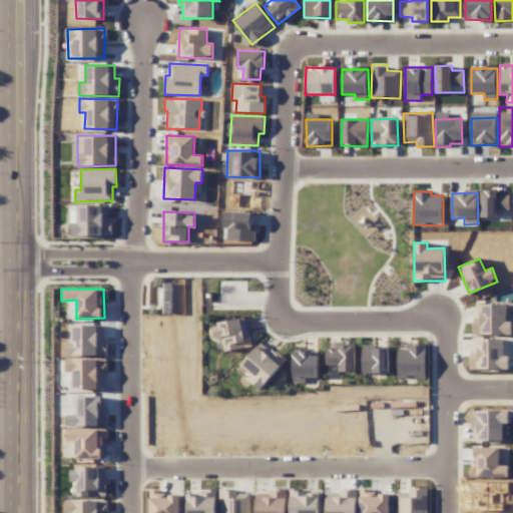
[(511,335),(511,322),(506,322),(506,305),(475,304),(474,334),(511,335)]
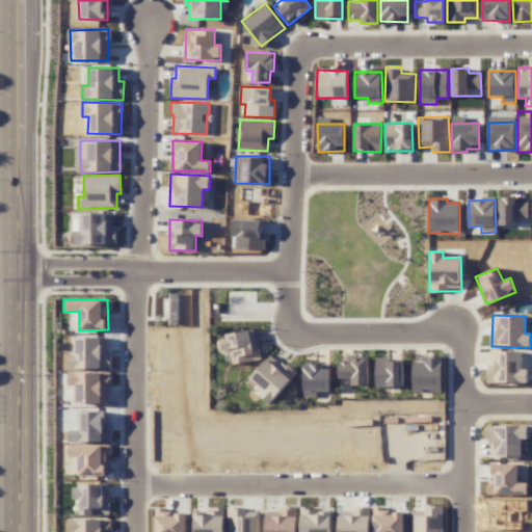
[(223,351),(230,350),(233,365),(261,360),(255,329),(220,337),(223,351)]
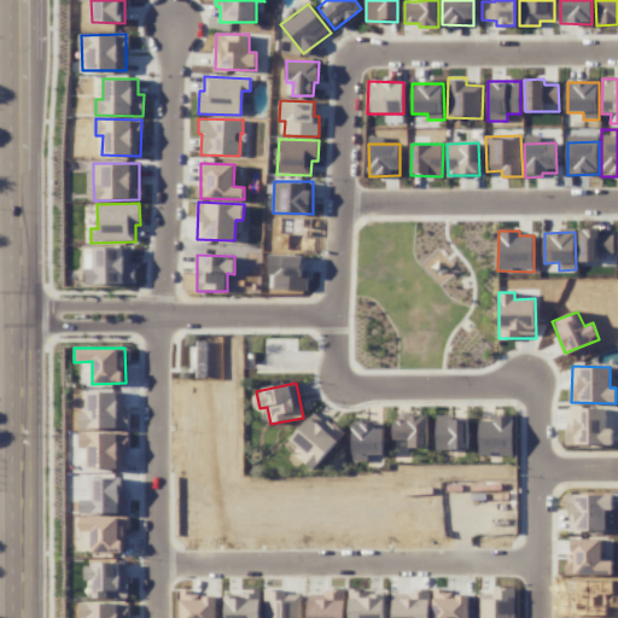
[(126,392),(87,392),(87,413),(81,413),(81,429),(127,427),(126,392)]
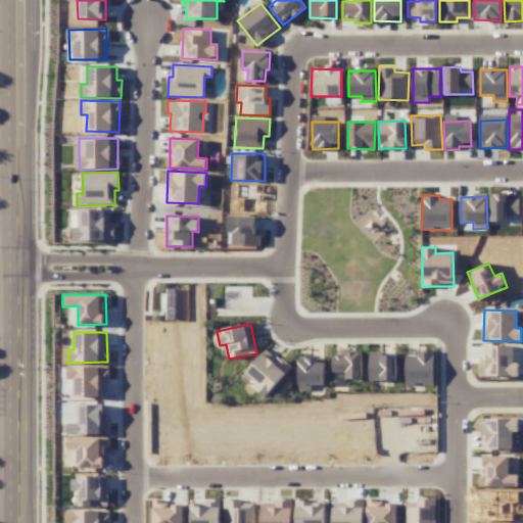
[(513,345),(479,345),(480,377),(518,376),(518,364),(513,364),(513,345)]
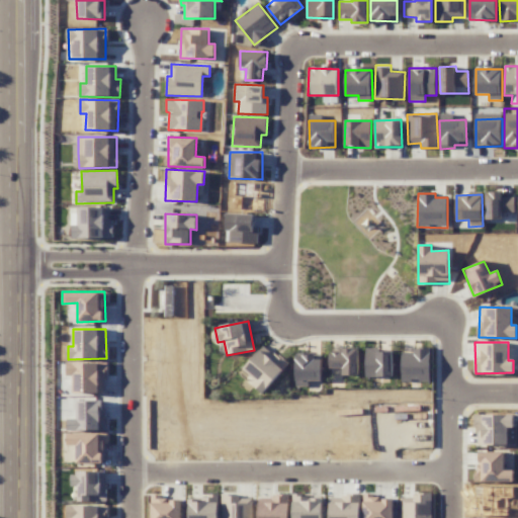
[(256,380),(252,384),(262,394),(287,365),(265,344),(243,368),(256,380)]
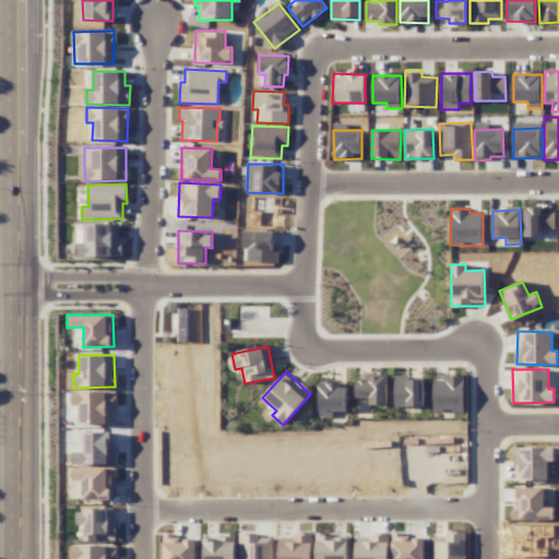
[(387,376),(369,375),(369,380),(356,380),(356,397),(369,397),(369,404),(387,405),(387,376)]
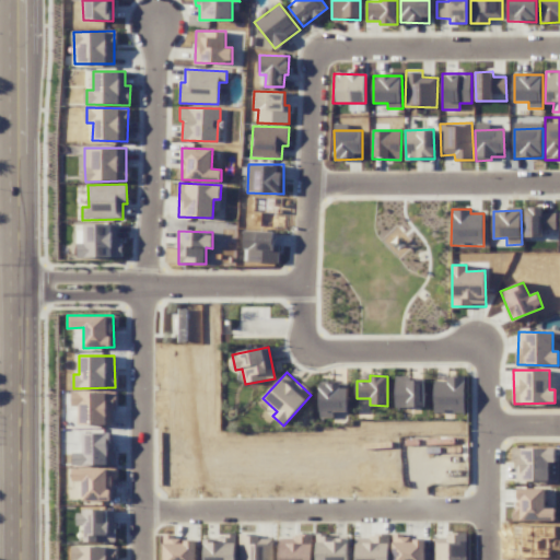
[(424,407),(423,378),(395,378),(396,408),(424,407)]
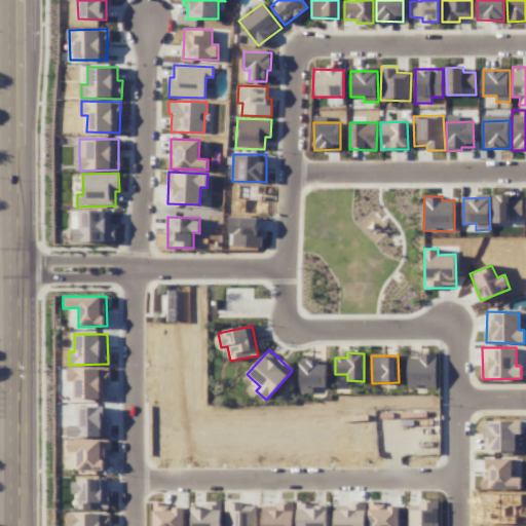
[(408,386),(437,386),(436,355),(407,355),(408,386)]
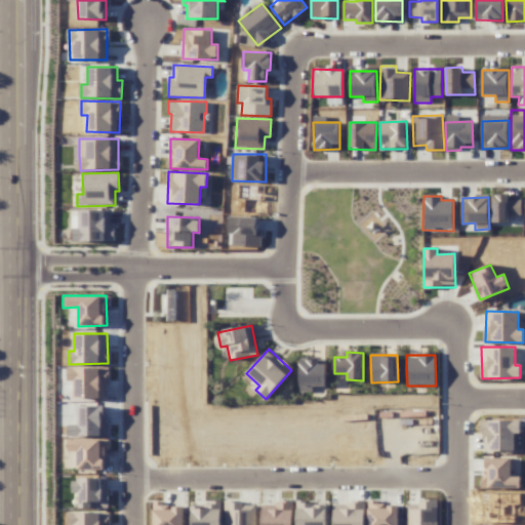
[(326,386),(325,360),(299,360),(299,392),(312,392),(312,386),(326,386)]
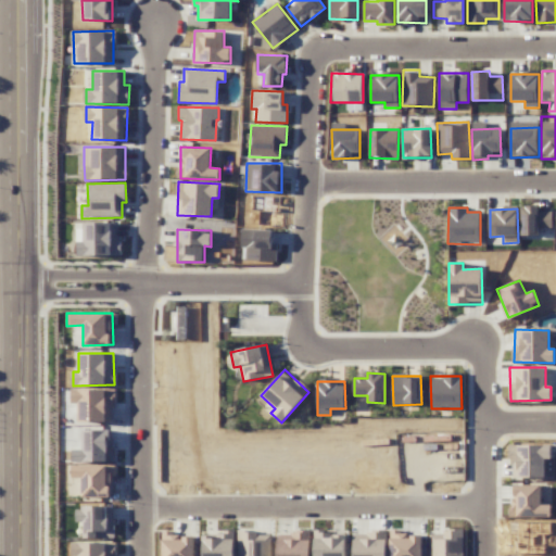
[(80,403),(80,421),(114,421),(114,389),(73,390),(73,403),(80,403)]
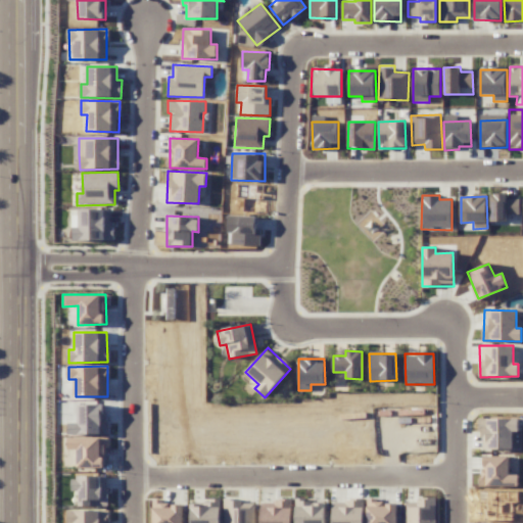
[(107,434),(107,405),(78,406),(78,422),(68,422),(69,434),(107,434)]
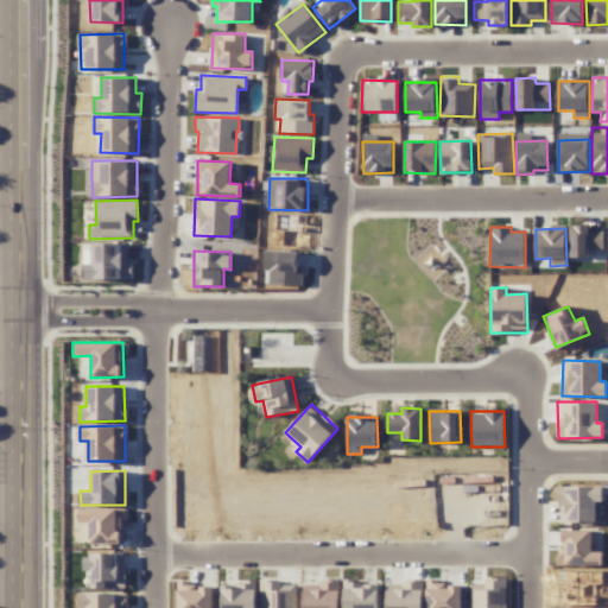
[(603,487),(558,487),(559,523),(605,523),(603,487)]
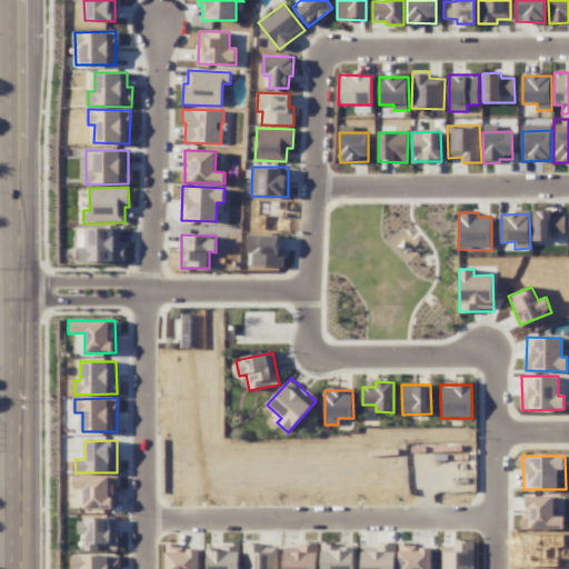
[(116,476),(75,477),(75,489),(86,489),(86,508),(116,508),(116,476)]
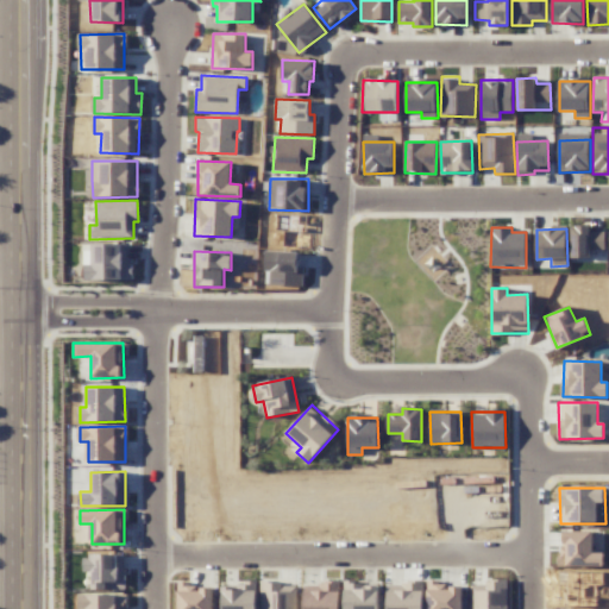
[(603,565),(603,552),(594,552),(592,531),(562,532),(563,553),(557,553),(557,566),(603,565)]
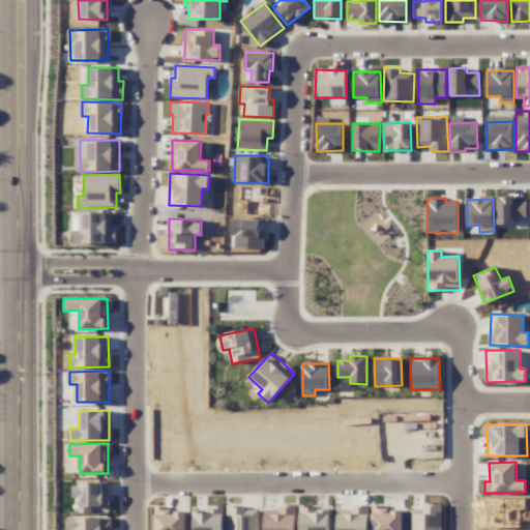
[(108,513),(109,483),(71,482),(71,498),(81,498),(81,512),(108,513)]
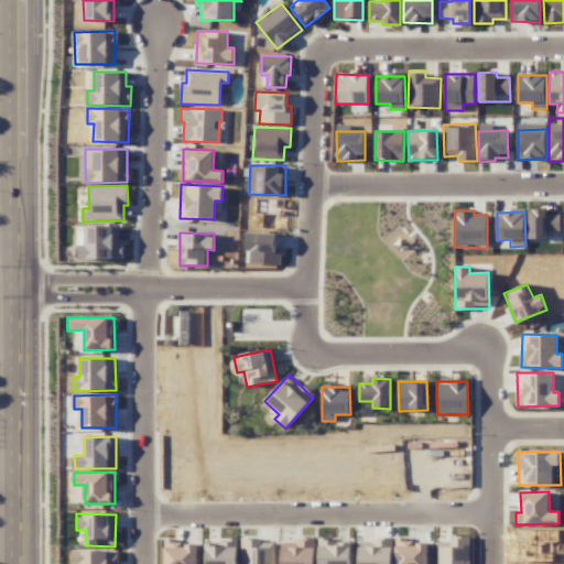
[(350,563),(350,539),(318,540),(318,563),(350,563)]
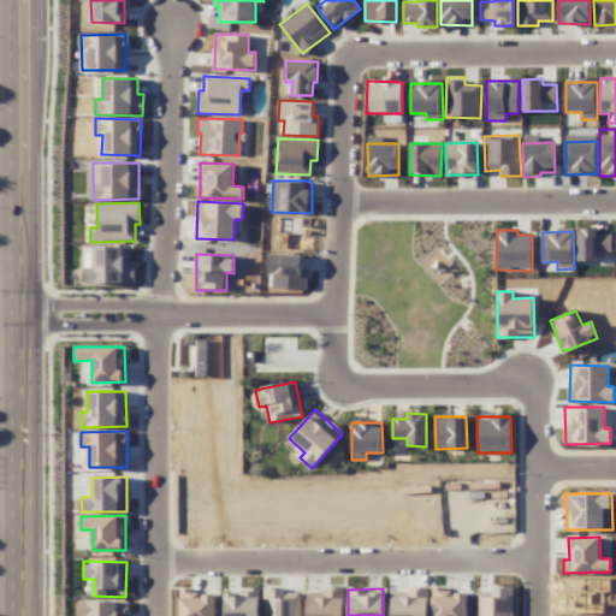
[(467,615),(467,588),(432,590),(432,615),(467,615)]
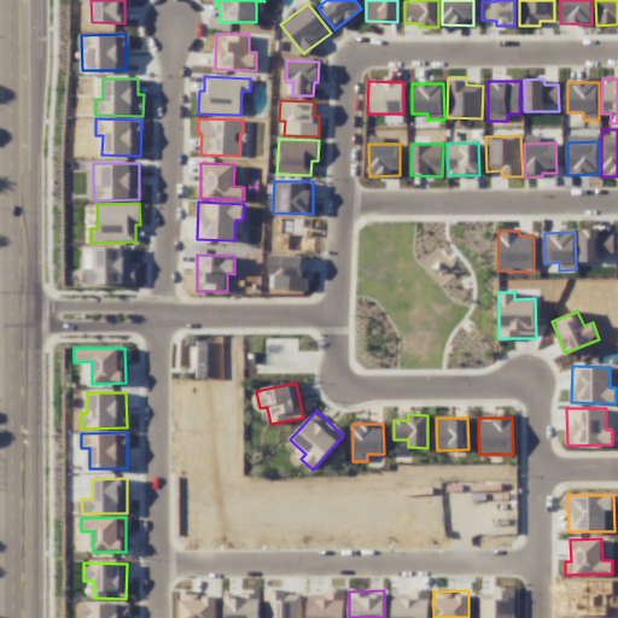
[(514,617),(514,590),(478,592),(478,617),(514,617)]
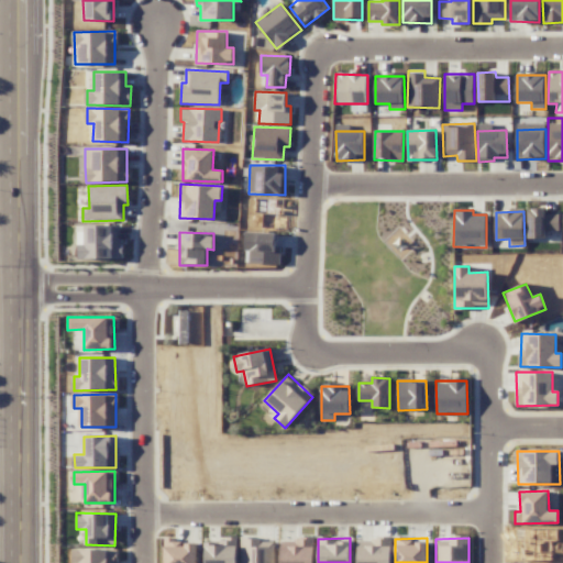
[(238,562),(239,540),(206,539),(203,562),(238,562)]
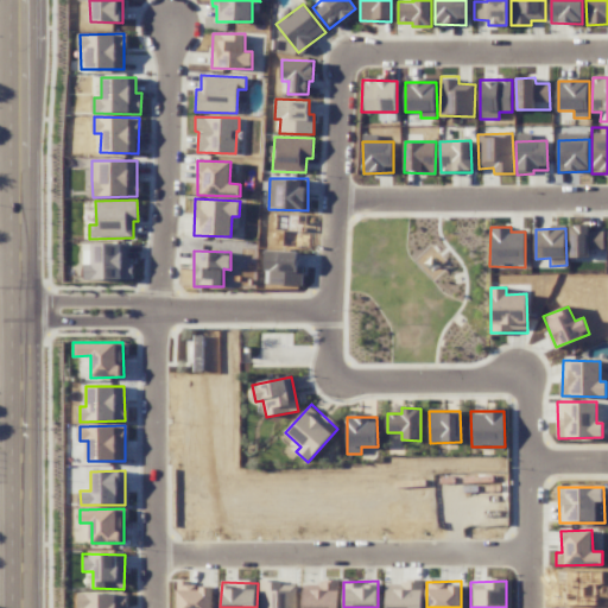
[(260,607),(296,607),(296,582),(260,583),(260,607)]
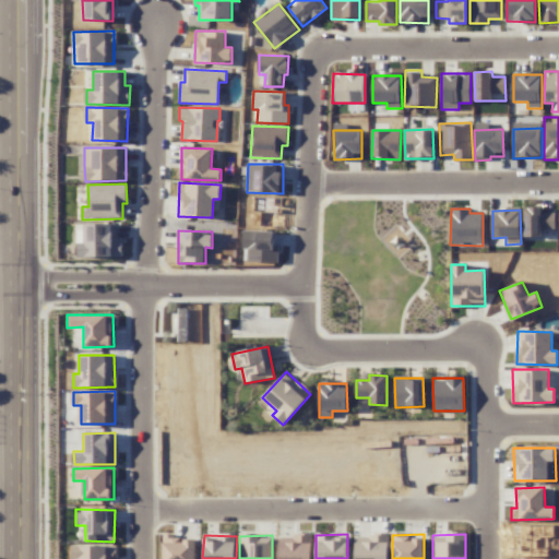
[(311,558),(312,536),(280,535),(278,558),(311,558)]
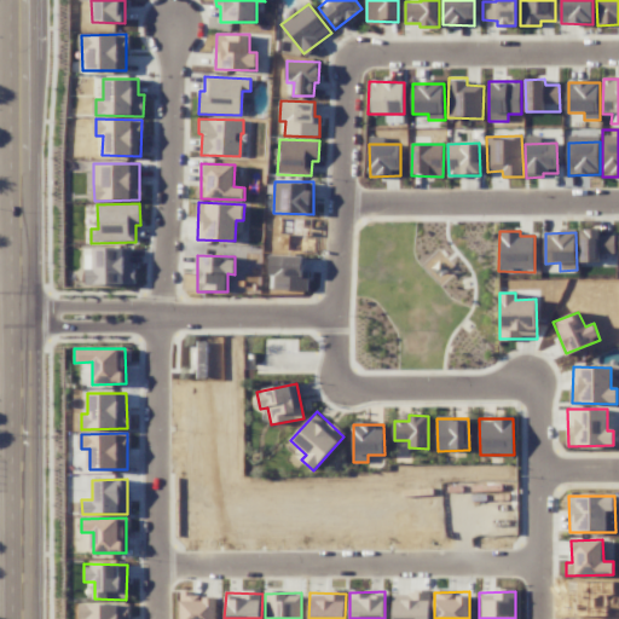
[(217,618),(217,594),(180,595),(180,618),(217,618)]
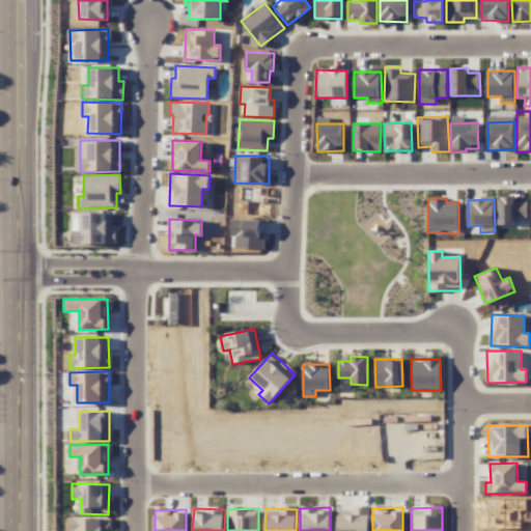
[(338,530),(369,530),(369,509),(338,509),(338,530)]
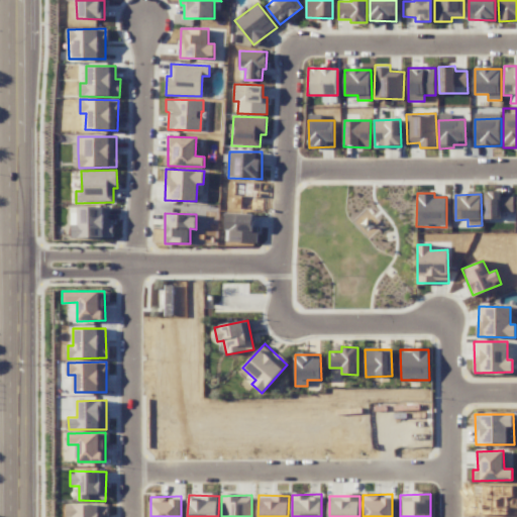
[(69,516),(105,516),(105,504),(70,505),(69,516)]
